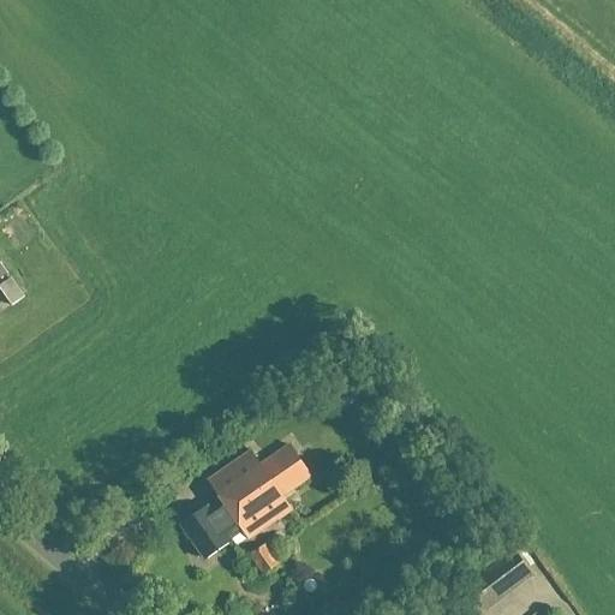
[(0,291),(12,308),(25,298),(11,279),(0,286),(0,291)]
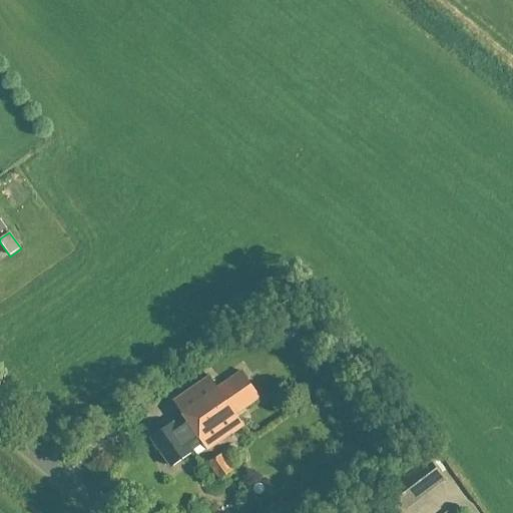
[(185,417),(173,425),(172,424),(151,439),(170,467),(192,452),(191,450),(202,443),(208,451),(243,427),(234,415),(260,398),(241,373),(217,390),(208,378),(174,401),(185,417)]
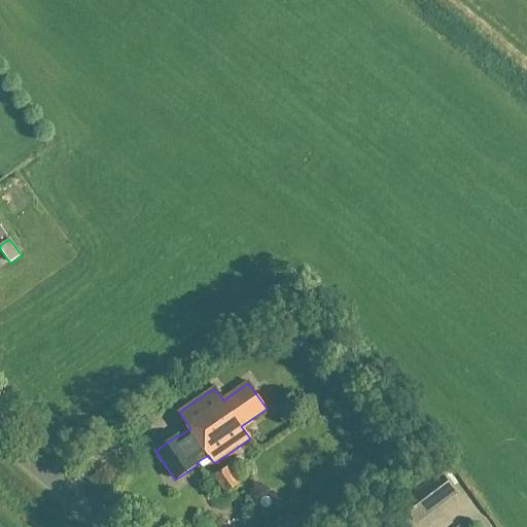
[(224,495),(240,484),(227,466),(213,477),(224,495)]
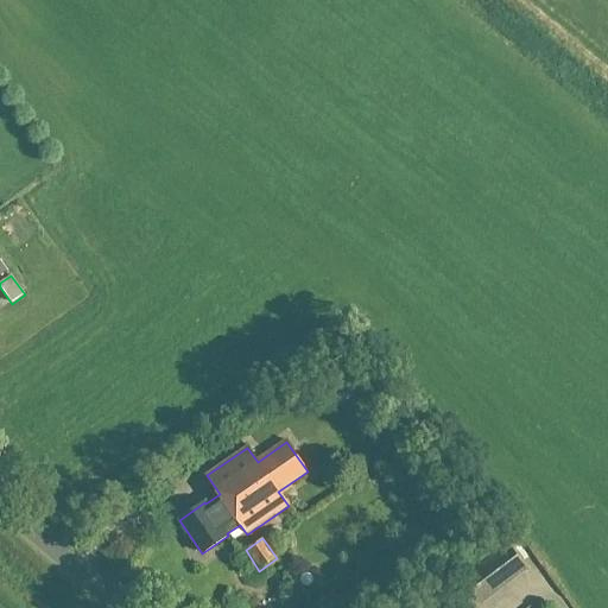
[(525,570),(506,544),(460,578),(480,605),(525,570)]
